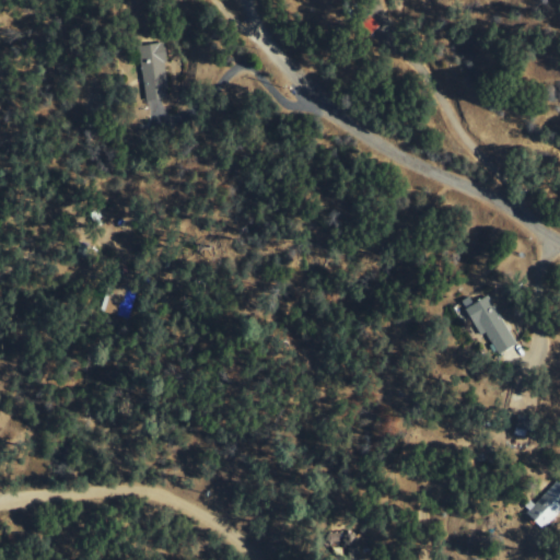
[(149,102),(173,98),(164,43),(141,47),(149,102)]
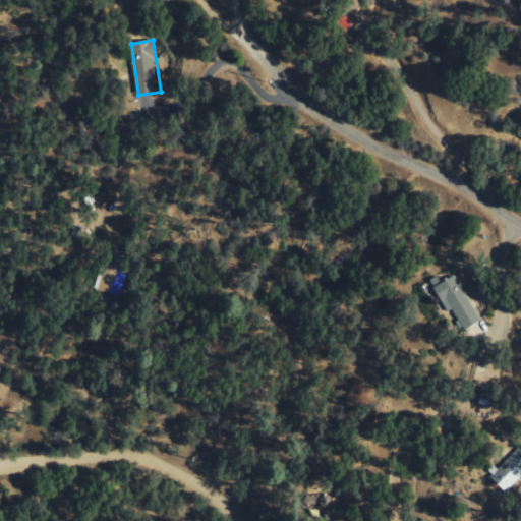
[(128,274),(104,266),(96,289),(120,297),(128,274)]
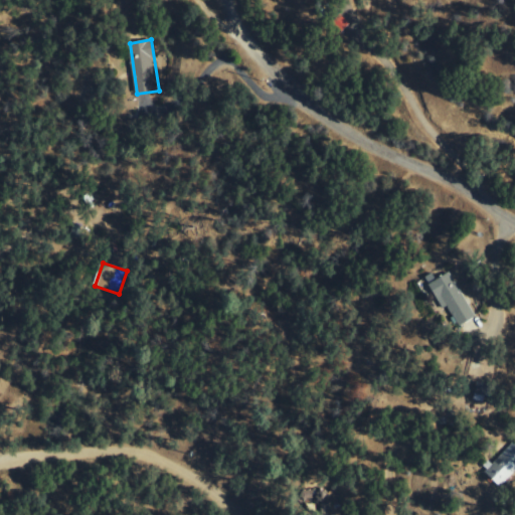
[(478,317),(451,273),(431,285),(446,309),(449,308),(461,327),(478,317)]
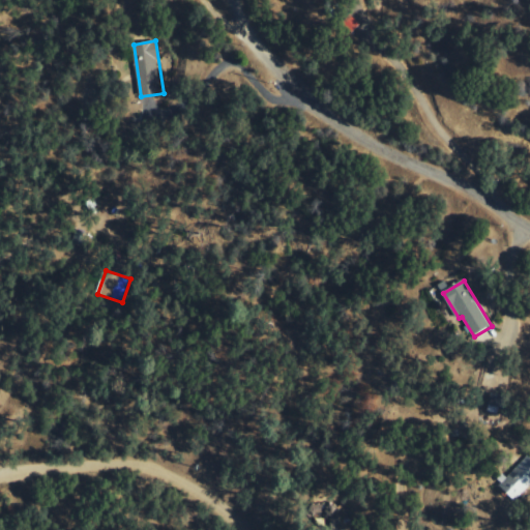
[(501,416),(506,398),(493,393),(488,412),(501,416)]
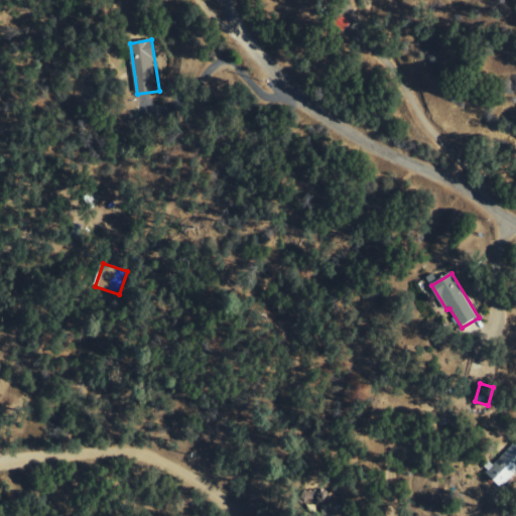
[(515,474),(515,442),(488,474),(503,489),(515,474)]
